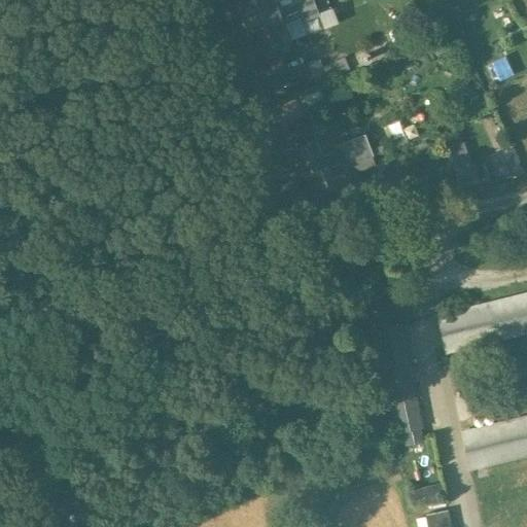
[(234,0),(243,24),(279,10),(274,0),(234,0)]
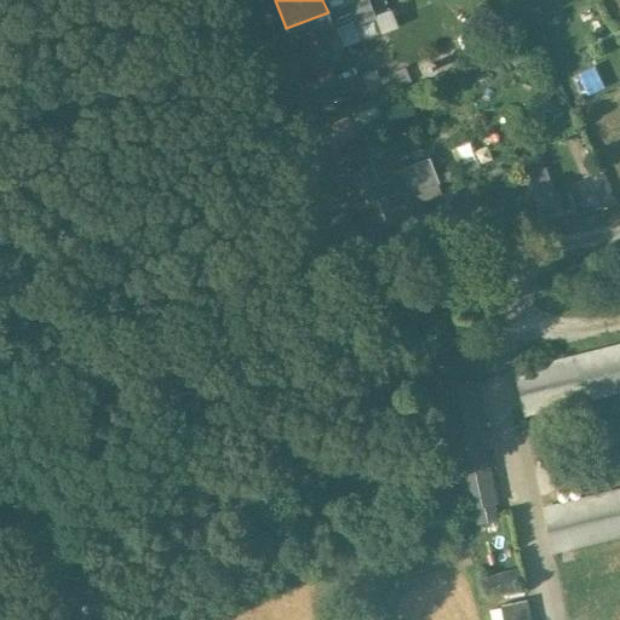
[(322,0),(328,12),(359,0),(322,0)]
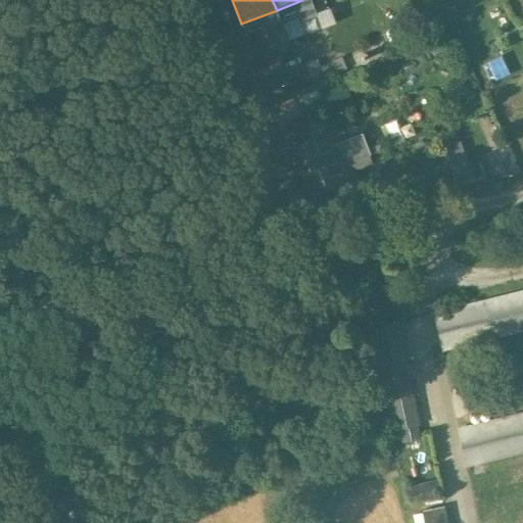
[(308,0),(302,0),(277,10),(280,17),(312,6),(308,0)]
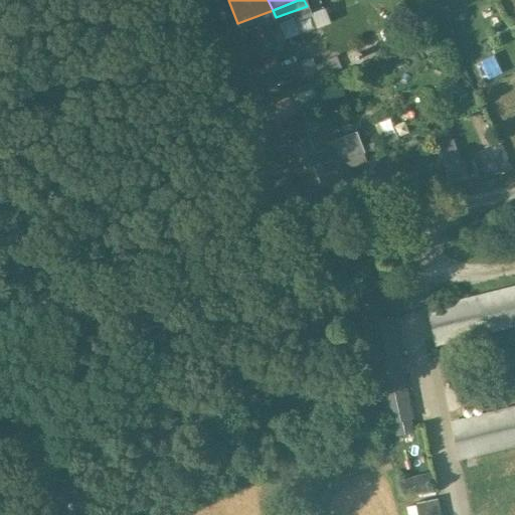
[(328,6),(313,11),(318,27),(333,22),(328,6)]
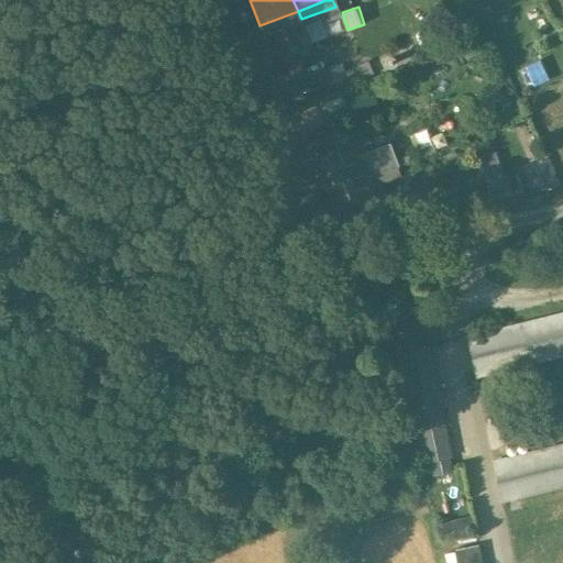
[(298,11),(260,25),(273,58),(310,44),(301,19),(298,11)]
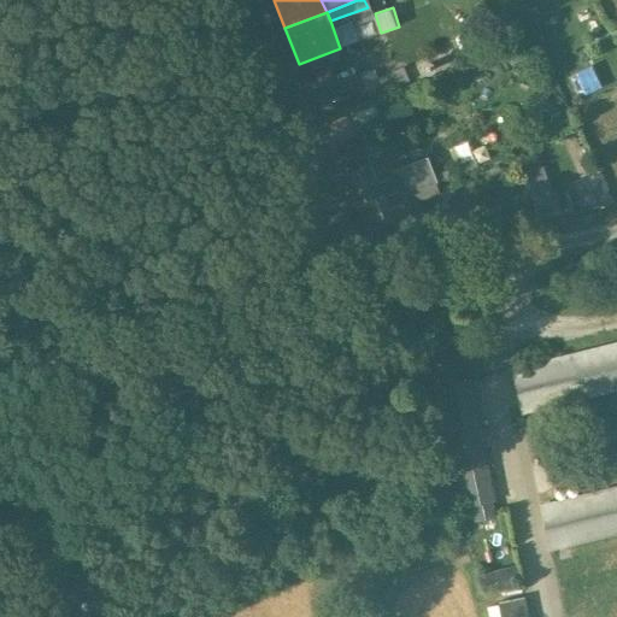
[(369,97),(410,78),(403,62),(362,80),(369,97)]
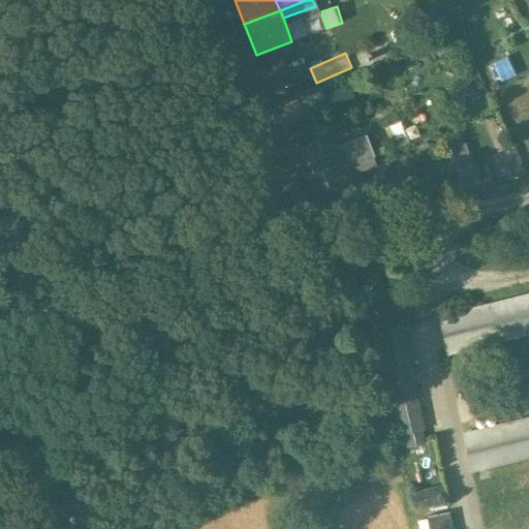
[(329,137),(293,151),(306,182),(341,168),(338,160),(329,137)]
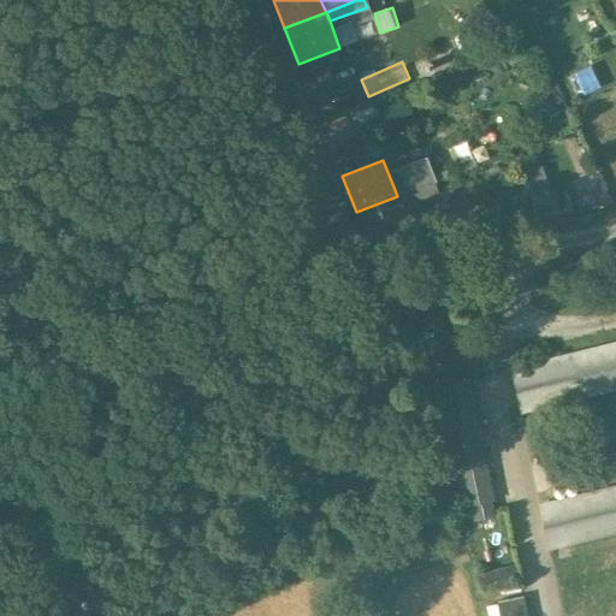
[(525,171),(511,175),(517,200),(531,196),(525,171)]
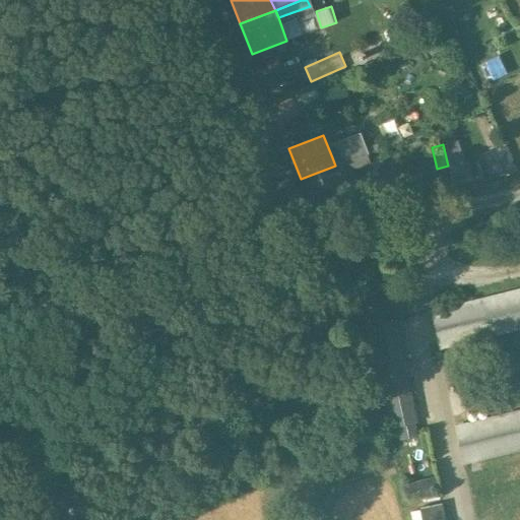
[(364,145),(332,157),(335,166),(367,153),(364,145)]
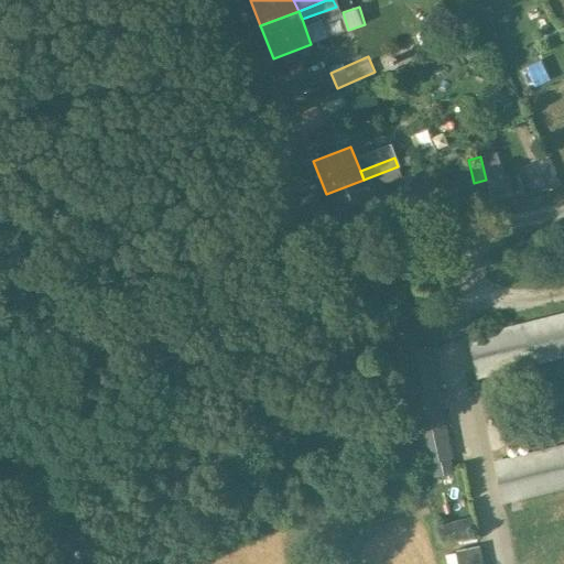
[(540,188),(559,181),(550,159),(531,166),(540,188)]
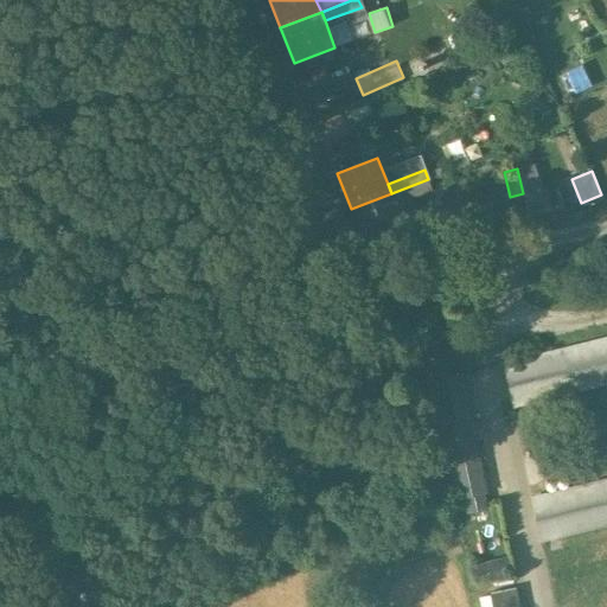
[(428,179),(391,193),(395,203),(432,189),(428,179)]
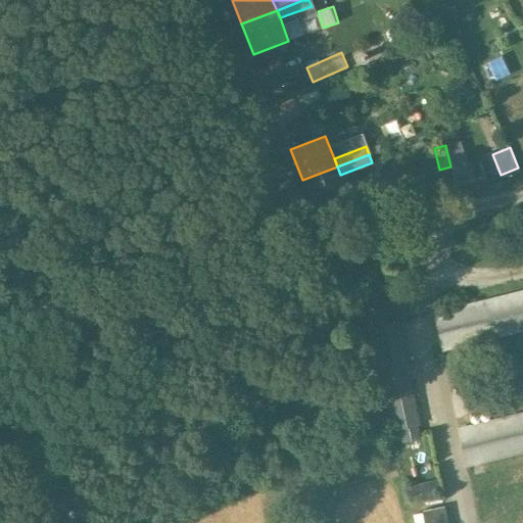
[(337,167),(302,180),(314,210),(316,209),(348,197),(340,175),(337,167)]
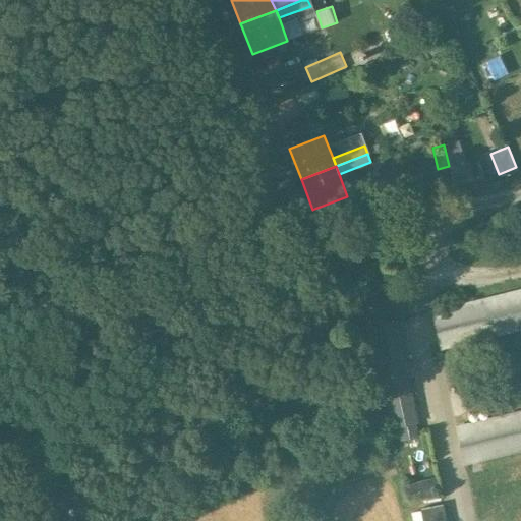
[(520,289),(433,310),(444,350),(520,330),(520,289)]
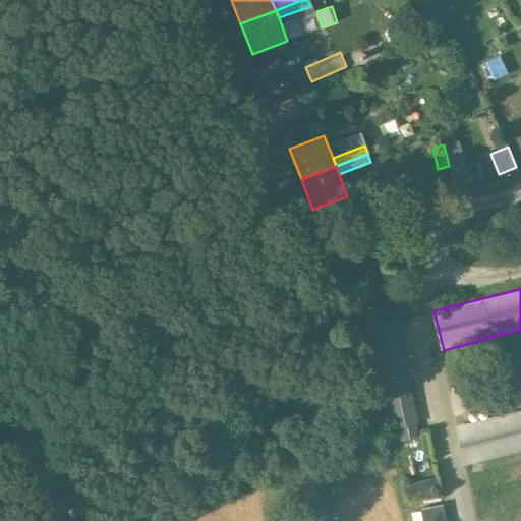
[(422,435),(398,319),(366,326),(391,441),(422,435)]
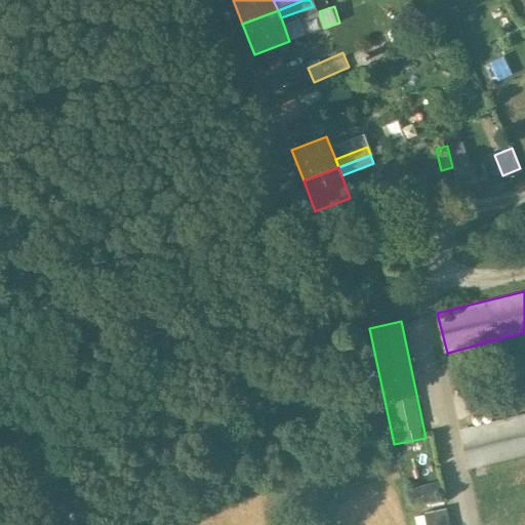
[(467,466),(524,451),(524,409),(457,426),(467,466)]
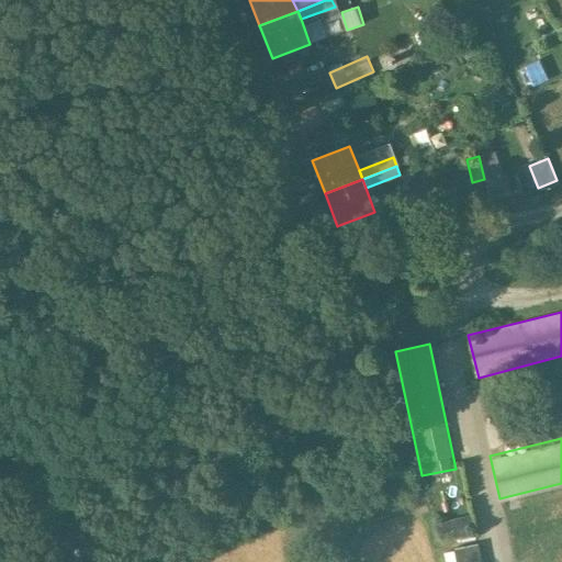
[(445,548),(446,561),(482,561),(480,543),(445,548)]
